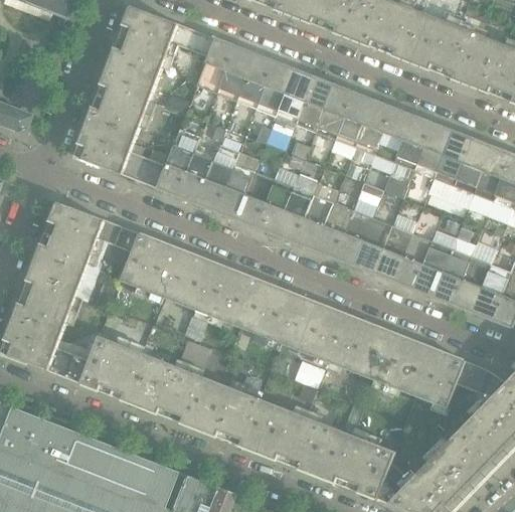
[(19,0),(64,18),(65,17),(71,0),(19,0)]
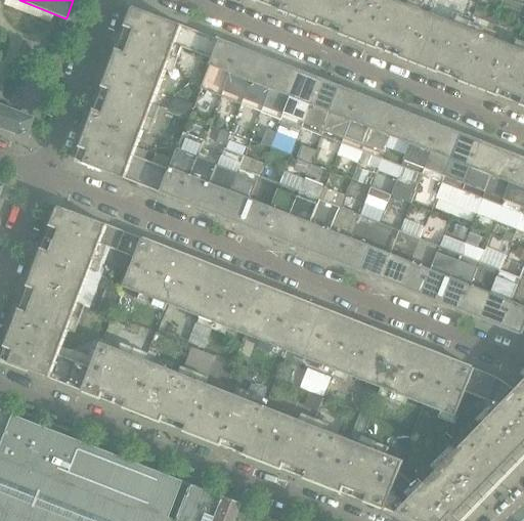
[(258,0),(293,13),(298,0),(258,0)]
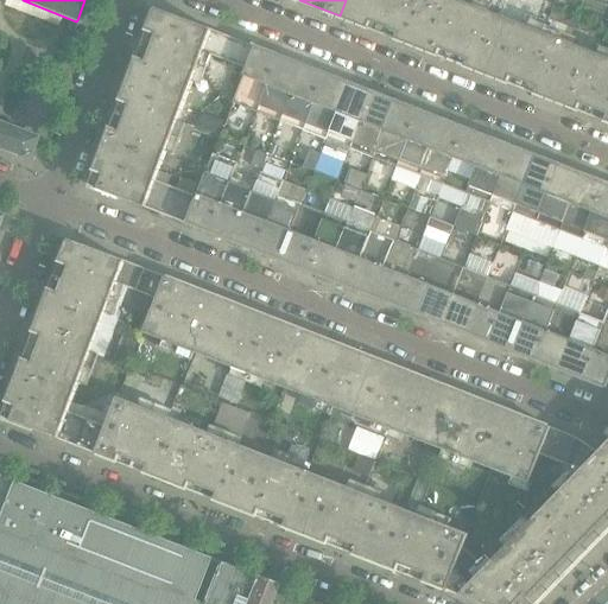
[(418,46),(436,0),(346,0),(340,16),(418,46)]
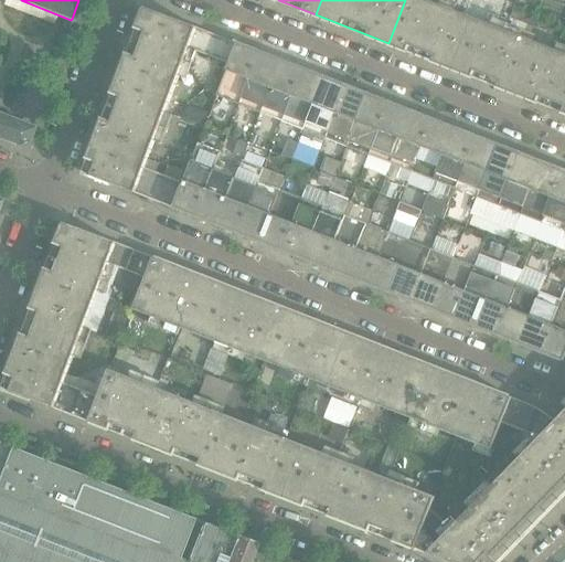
[(443,64),(464,12),(433,0),(405,0),(388,43),(443,64)]
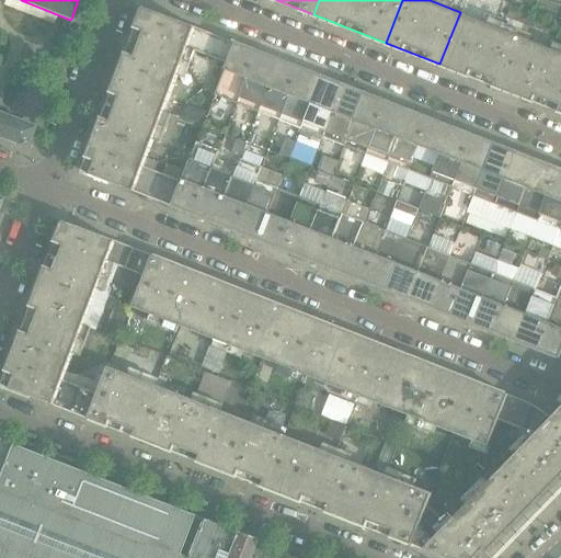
[(195,48),(203,29),(142,6),(115,80),(167,100),(187,45),(195,48)]
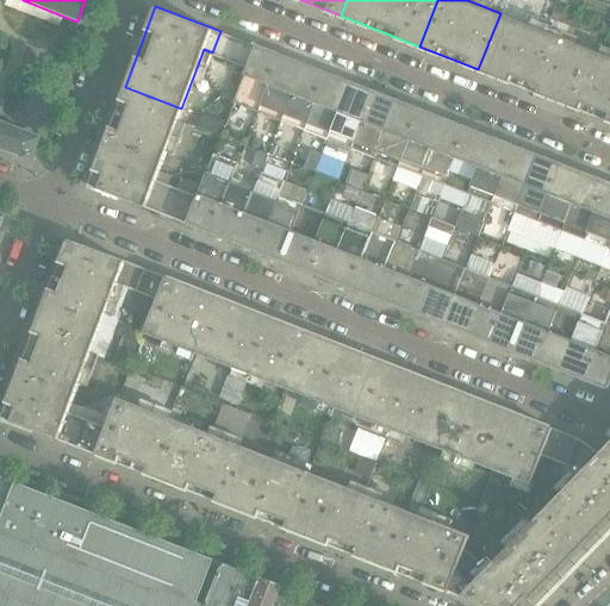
[(568,105),(590,48),(500,13),(478,69),(568,105)]
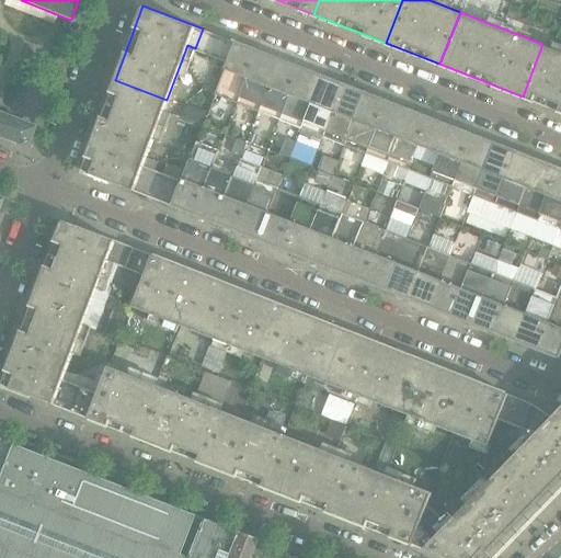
[(235,41),(203,29),(195,48),(227,60),(235,41)]
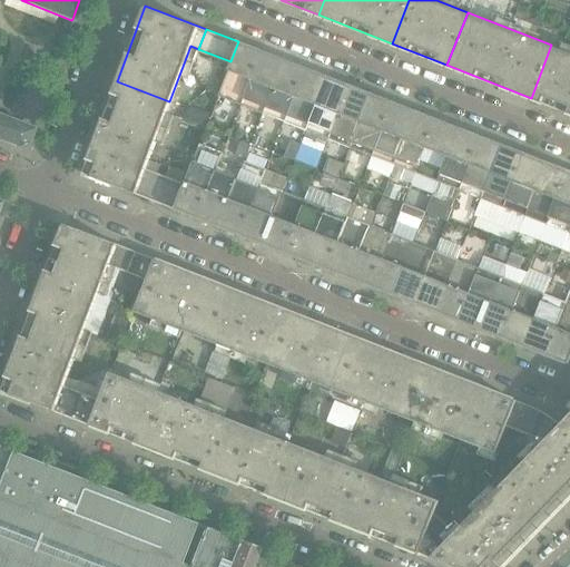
[(241,103),(261,50),(238,41),(231,61),(217,94),(241,103)]
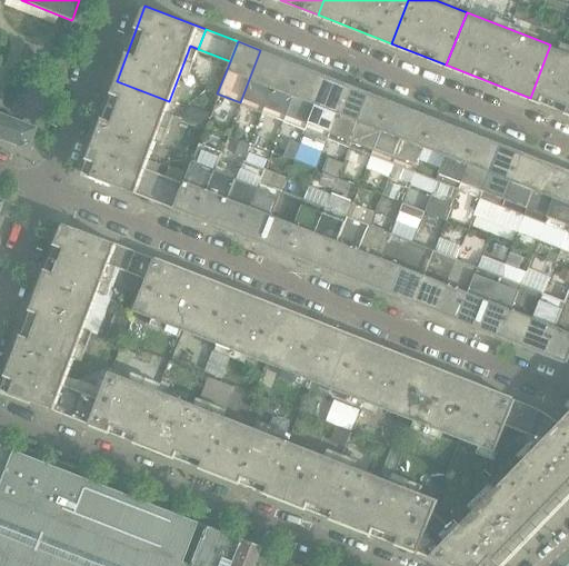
[(568,112),(568,51),(550,45),(530,98),(568,112)]
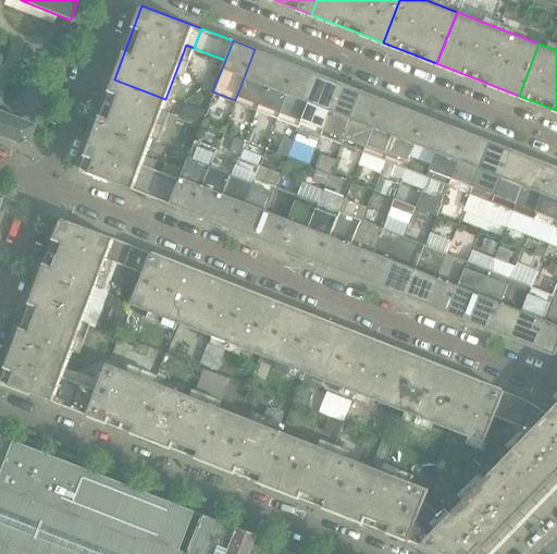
[(256,109),(276,58),(255,49),(235,100),(256,109)]
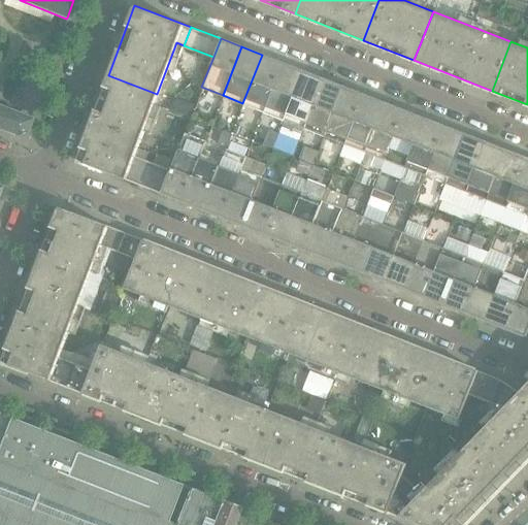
[(263,110),(282,62),(262,55),(242,103),(263,110)]
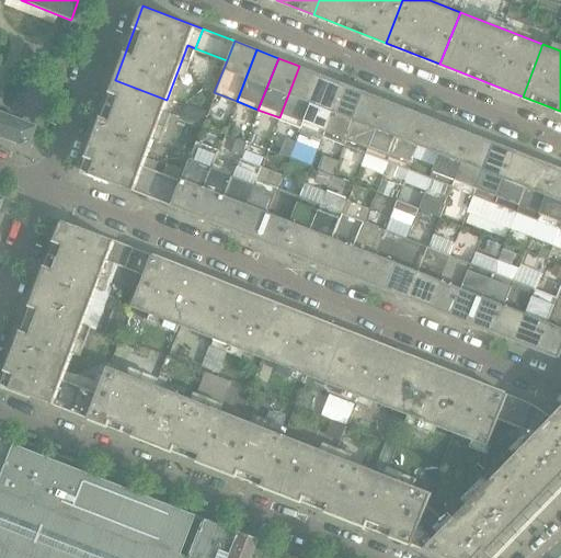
[(301,126),(321,75),(299,66),(279,117),(301,126)]
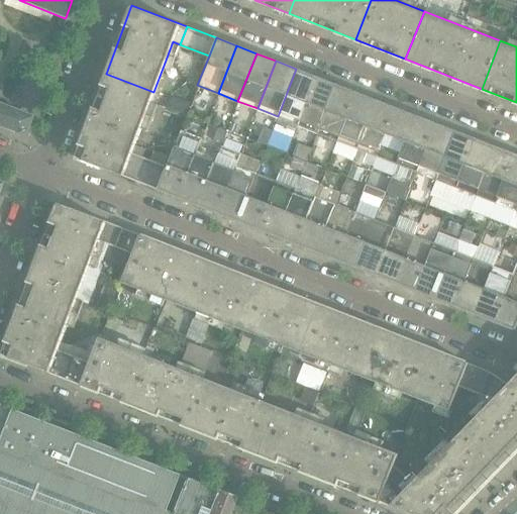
[(298,124),(315,77),(296,69),(278,116),(276,123),(296,130),(298,124)]
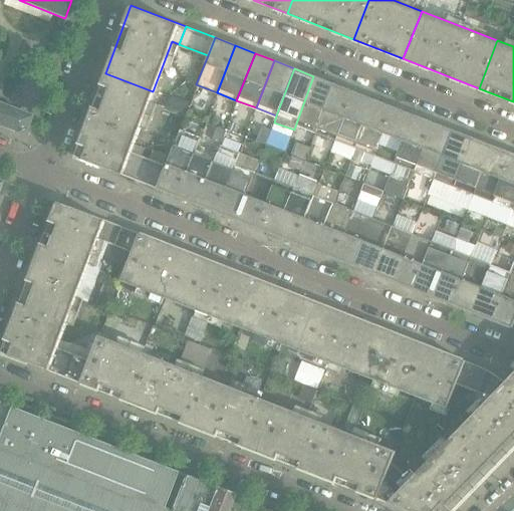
[(134,144),(150,100),(153,91),(105,73),(86,124),(134,144)]
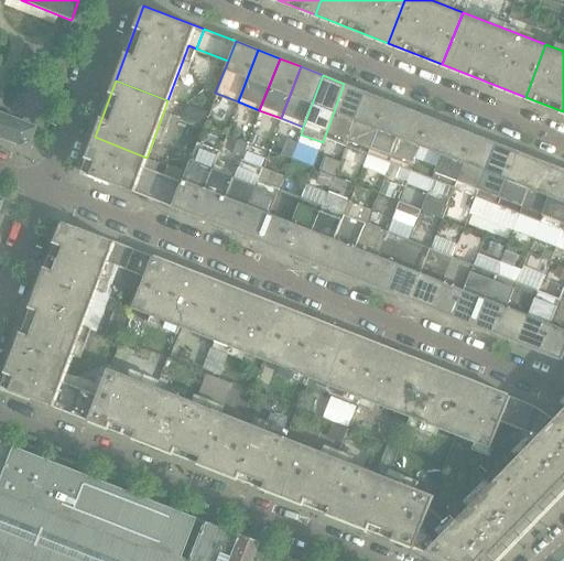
[(347,144),(366,92),(344,84),(325,136),(347,144)]
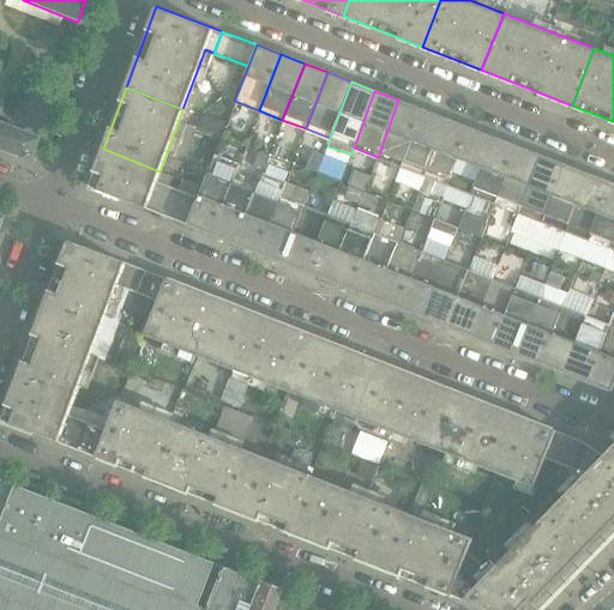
[(35,136),(48,100),(34,94),(19,130),(0,121),(0,149),(17,156),(18,157),(30,151),(35,136)]
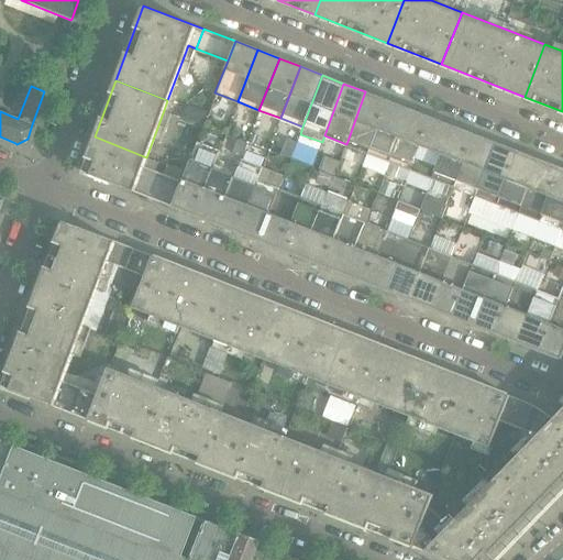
[(366,152),(387,100),(365,91),(346,144),(366,152)]
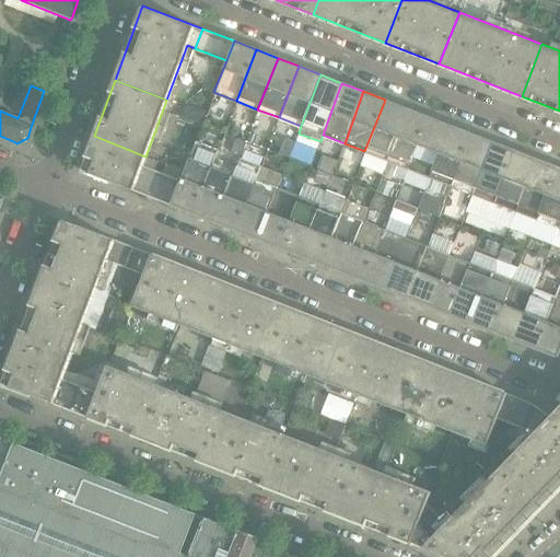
[(201,123),(207,111),(175,99),(171,111),(201,123)]
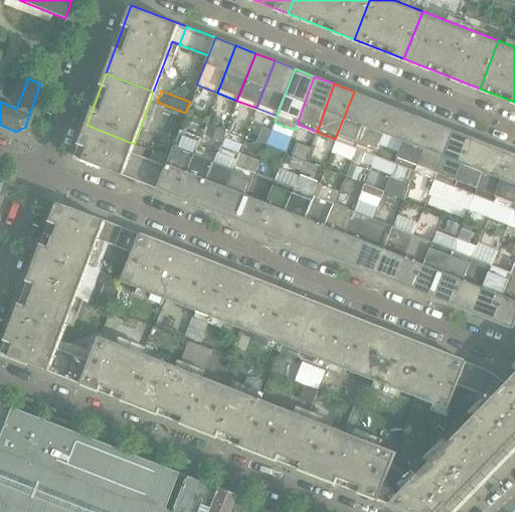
[(355,146),(373,100),(354,92),(335,139),(337,140),(332,152),(352,159),(353,155),(356,147),(355,146)]
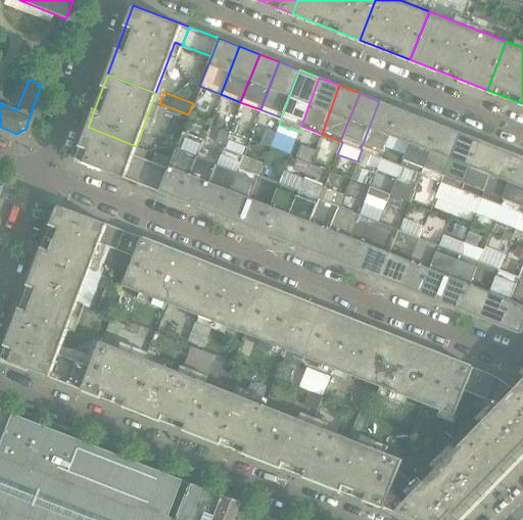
[(382,156),(399,108),(379,101),(361,148),(362,149),(359,157),(378,164),(382,156)]
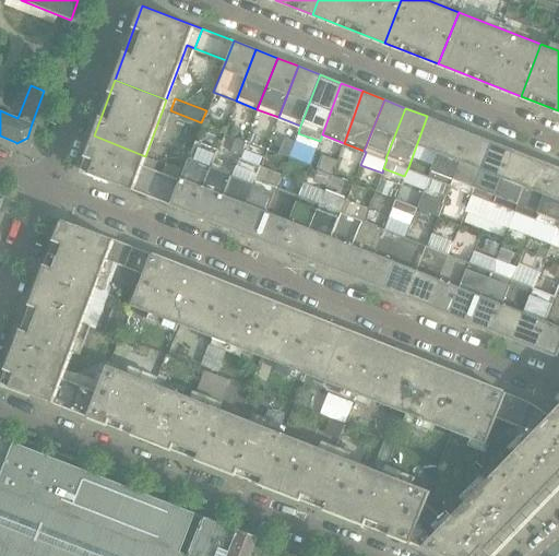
[(428,176),(448,125),(427,116),(408,167),(428,176)]
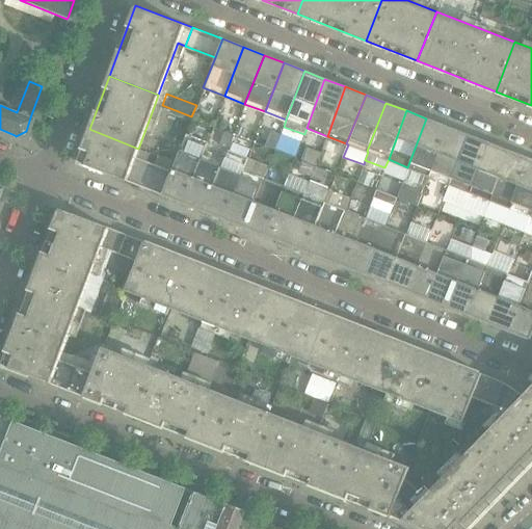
[(429,176),(447,126),(426,118),(407,167),(429,176)]
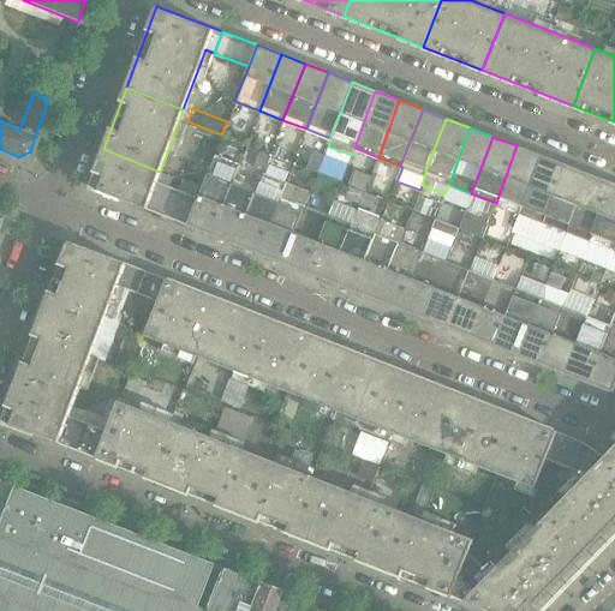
[(519,211),(539,155),(517,145),(496,203),(519,211)]
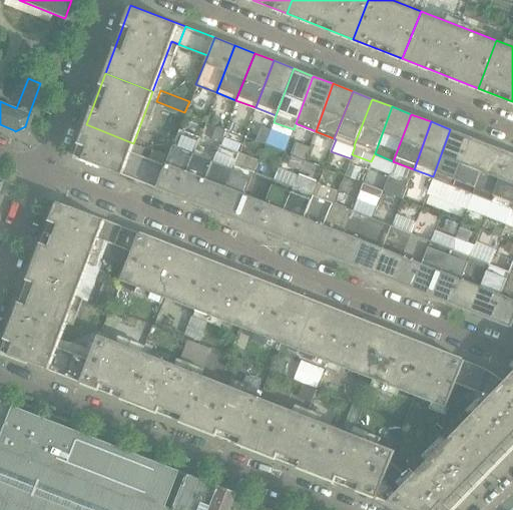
[(135,151),(131,149),(133,143),(86,124),(76,150),(88,154),(86,159),(129,176),(135,160),(132,159),(135,151)]
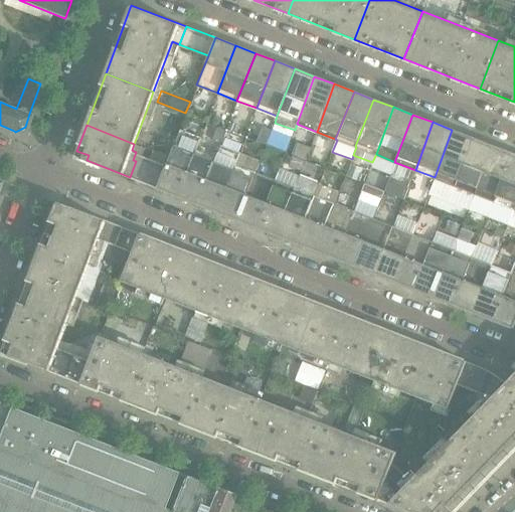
[(270,135),(272,129),(263,125),(256,140),(267,144),(270,135)]
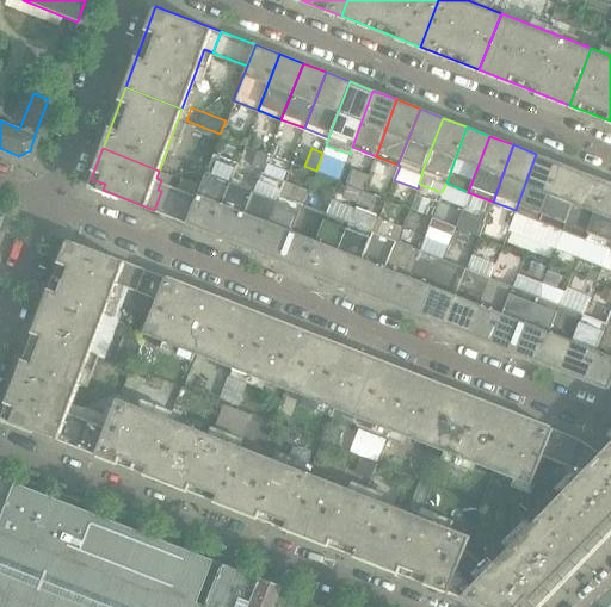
[(264,168),(270,154),(259,149),(253,165),(264,168)]
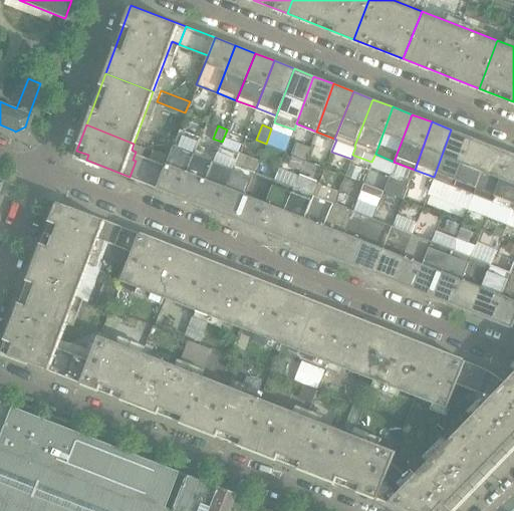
[(176,195),(194,147),(197,148),(201,136),(179,128),(175,139),(169,154),(156,187),(176,195)]
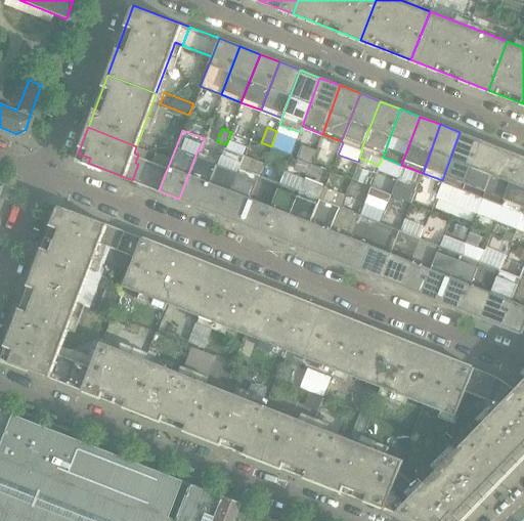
[(462,187),(480,140),(460,132),(442,180),(462,187)]
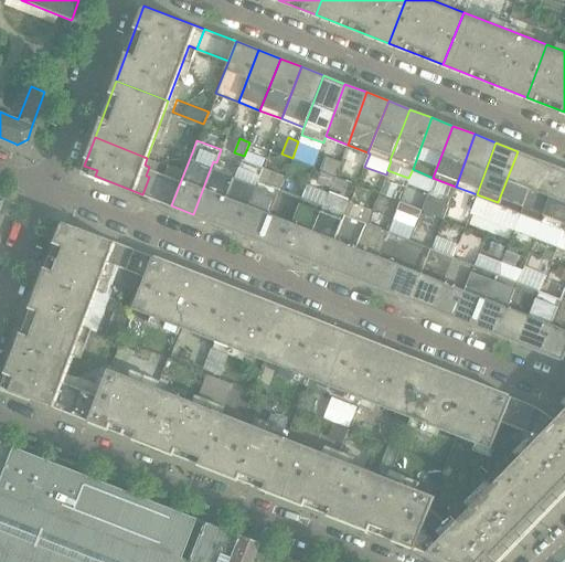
[(267,159),(270,150),(260,146),(257,155),(267,159)]
